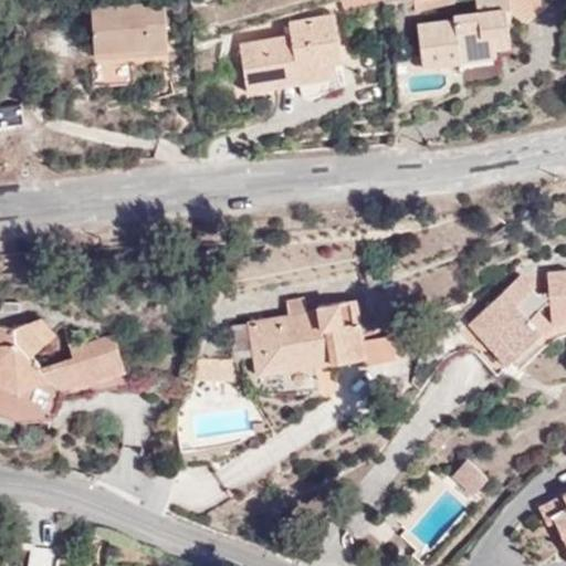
[(417,10),(457,3),(456,0),(426,0),(416,2),(417,10)]
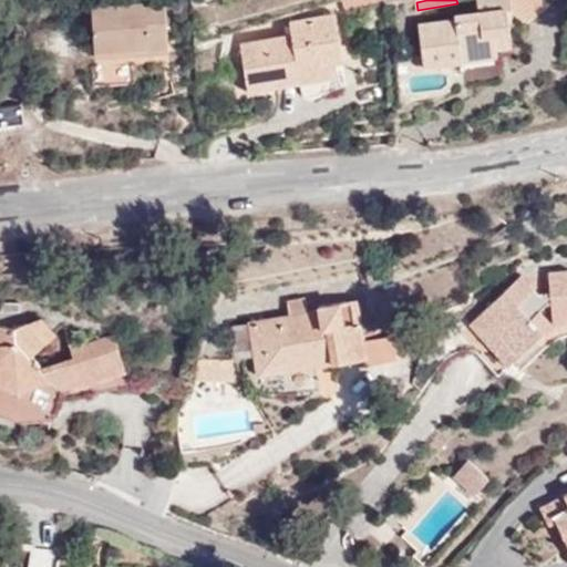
[(496,42),(513,40),(509,10),(513,9),(511,0),(476,0),(477,12),(455,14),(456,19),(420,23),(424,65),(464,60),(463,52),(497,48),(496,42)]
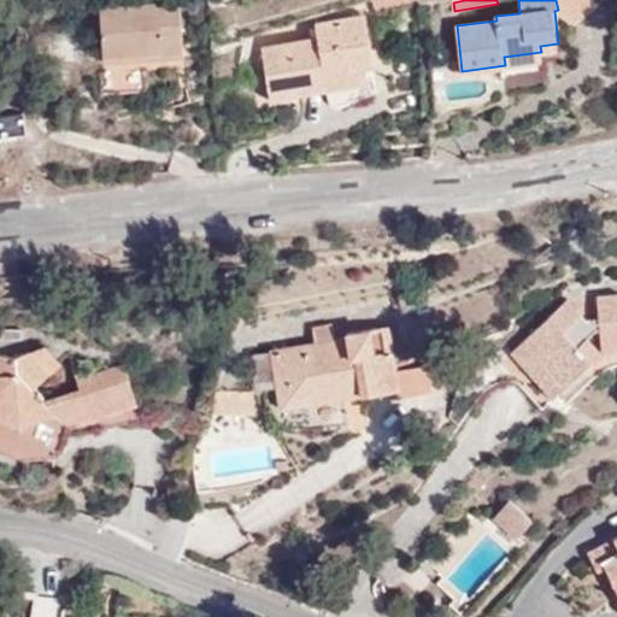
[(576,21),(599,4),(595,0),(556,0),(558,10),(576,21)]
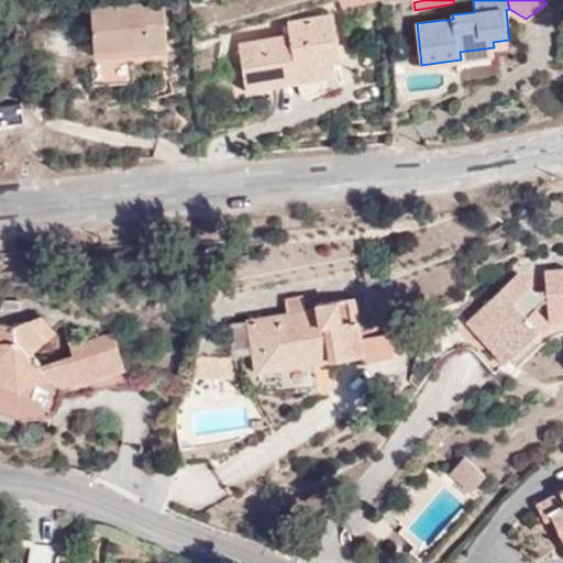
[(94,48),(167,43),(164,1),(91,4),(94,48)]
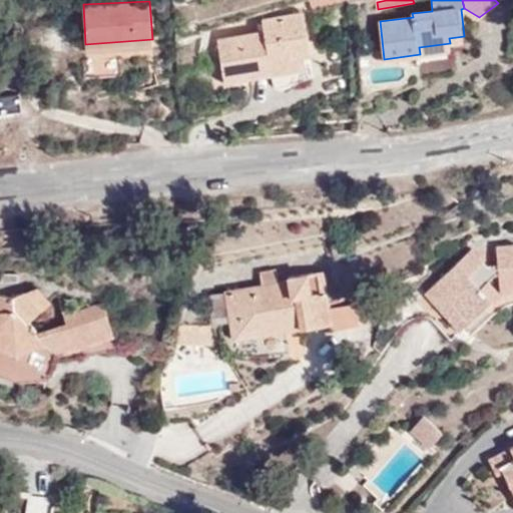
[(224,81),(274,73),(272,61),(305,56),(313,54),(306,13),(278,18),(280,30),(218,41),(224,81)]
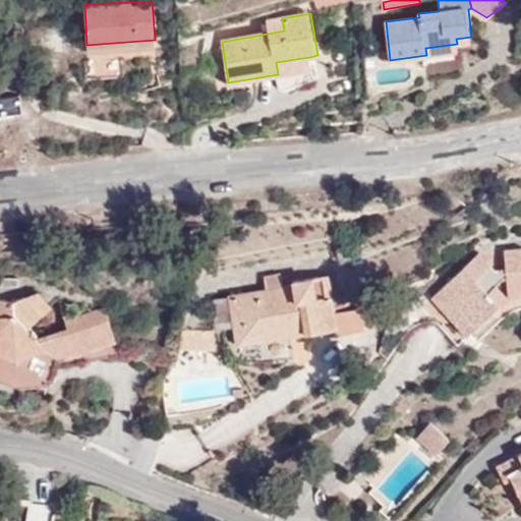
[(155,47),(155,40),(87,45),(87,51),(155,47)]
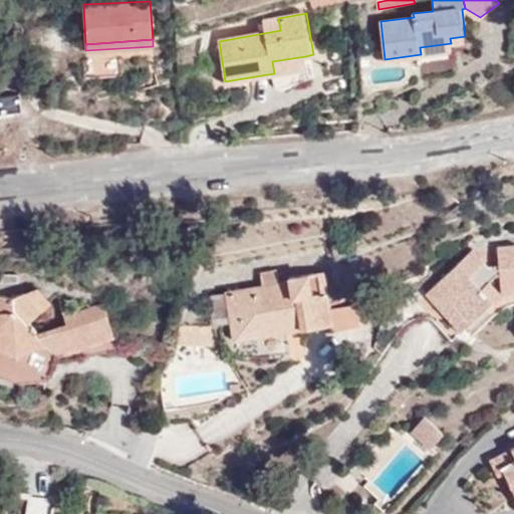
[(452,50),(451,43),(420,47),(421,54),(452,50)]
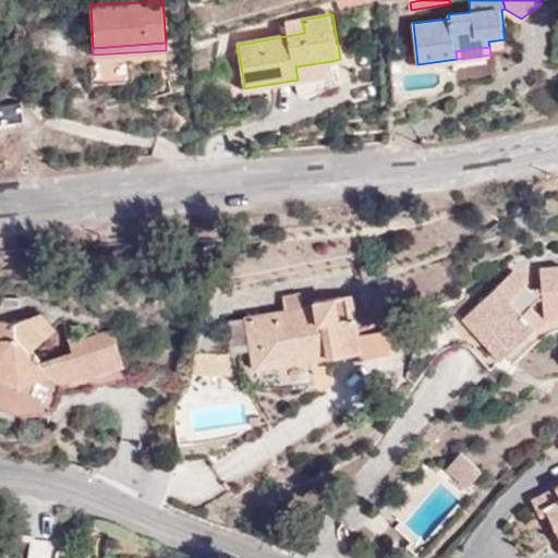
[(295,67),(298,80),(334,74),(331,61),(295,67)]
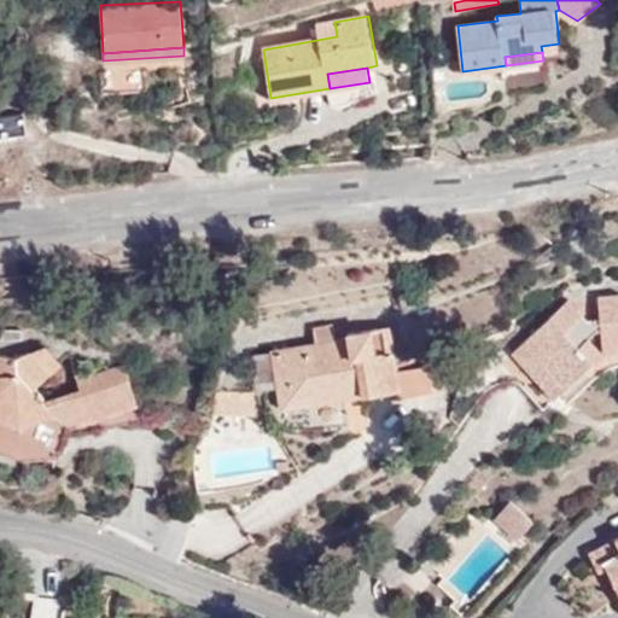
[(0,135),(27,133),(23,114),(0,116),(0,135)]
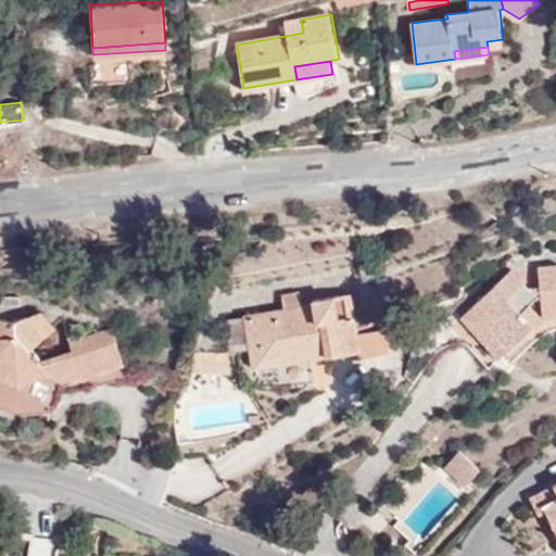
[(542,294),(544,317),(555,315),(555,265),(540,266),(541,287),(529,289),(512,269),(462,316),(501,358),(534,326),(522,311),(542,294)]
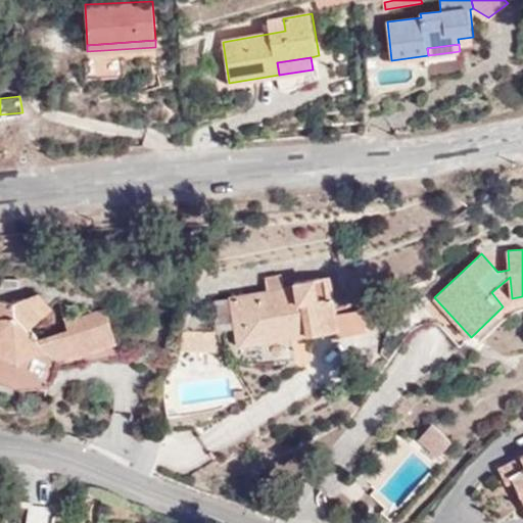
[(304,325),(305,333),(338,328),(329,276),(293,282),(294,285),(282,287),(280,276),(265,279),(266,290),(240,294),(247,335),(304,325)]
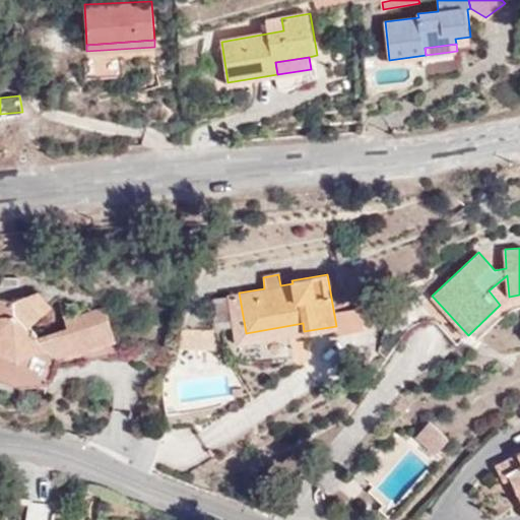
[(500,305),(509,297),(507,275),(489,290),(500,305)]
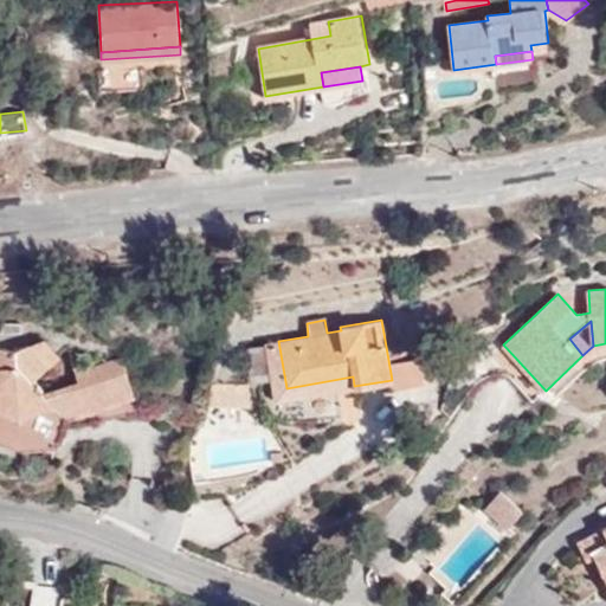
[(4,335),(24,335),(24,324),(4,323),(4,335)]
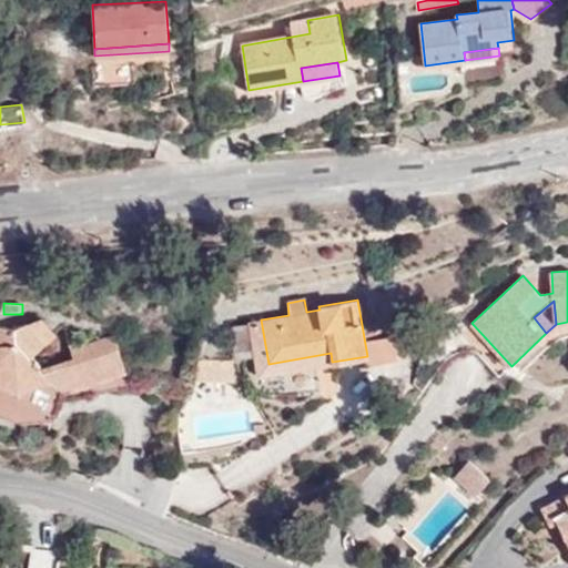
[(28,325),(47,346),(58,335),(44,320),(28,325)]
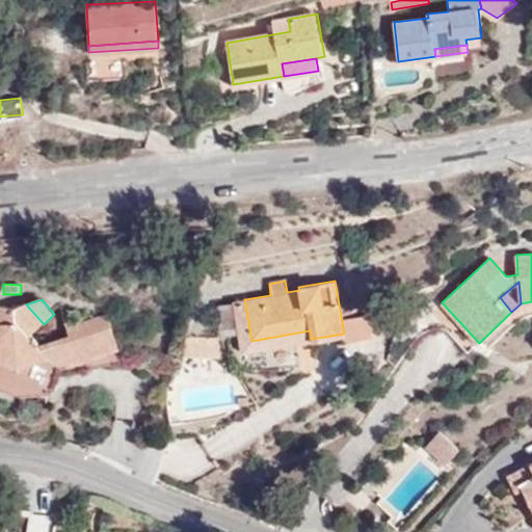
[(243,350),(311,339),(310,330),(251,341),(244,299),(234,300),(243,350)]
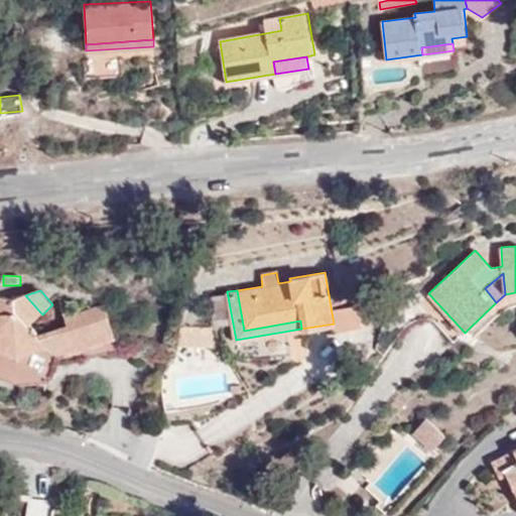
[(30,326),(42,314),(25,295),(13,298),(0,296),(0,377),(19,384),(46,383),(55,357),(115,340),(105,304),(65,317),(67,327),(39,335),(30,326)]
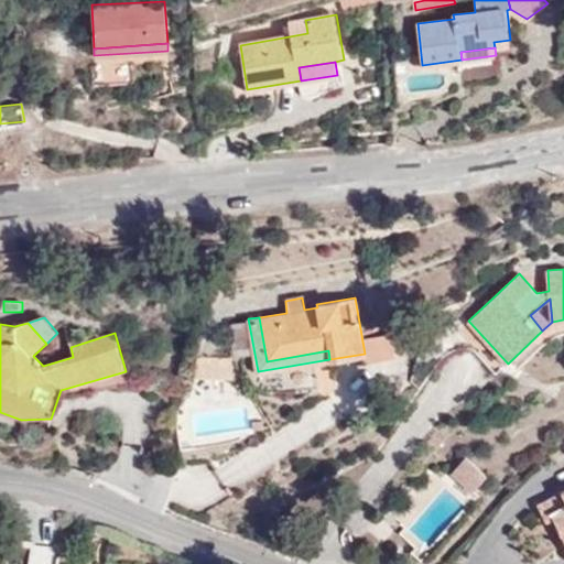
[(219,377),(219,362),(199,361),(195,376),(219,377)]
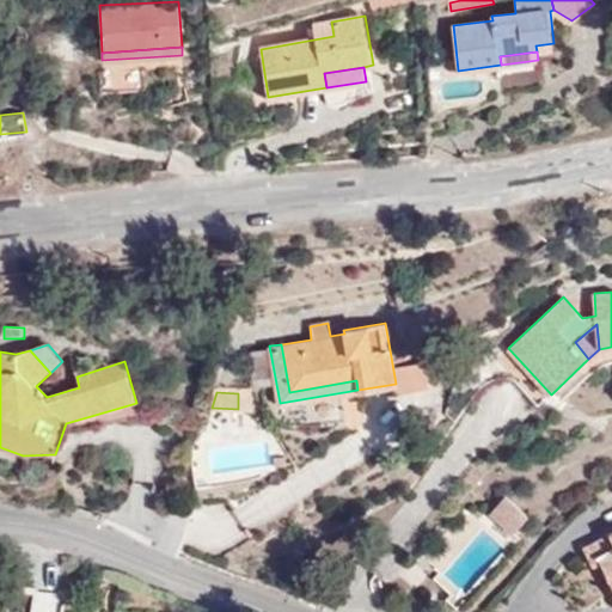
[(255,393),(238,393),(238,409),(257,409),(255,393)]
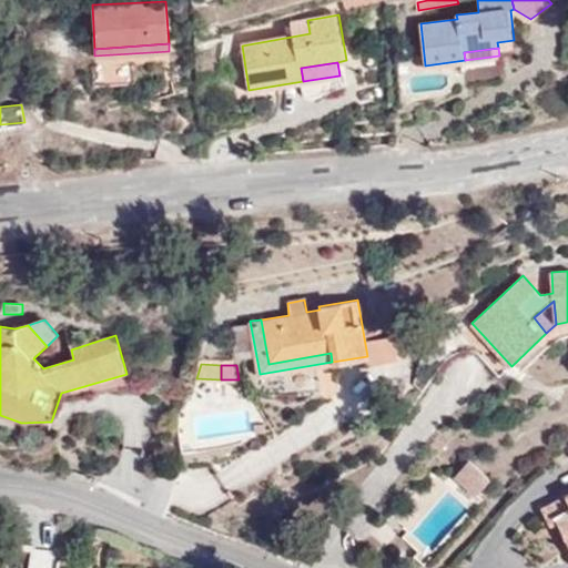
[(462,472),(475,469),(468,463),(462,472)]
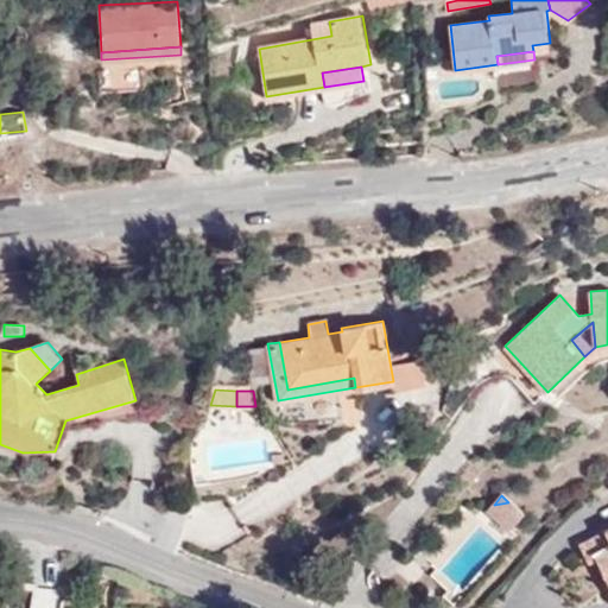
[(525,515),(508,502),(494,505),(487,513),(508,533),(525,515)]
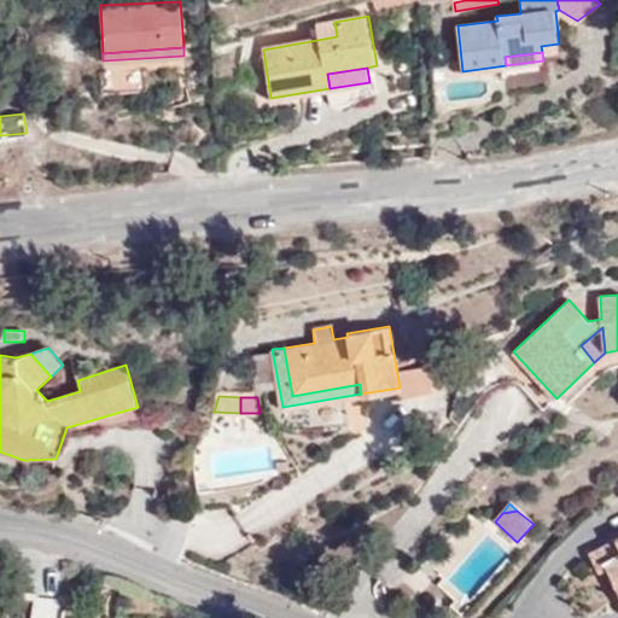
[(617,537),(590,552),(600,571),(607,567),(617,589),(617,537)]
